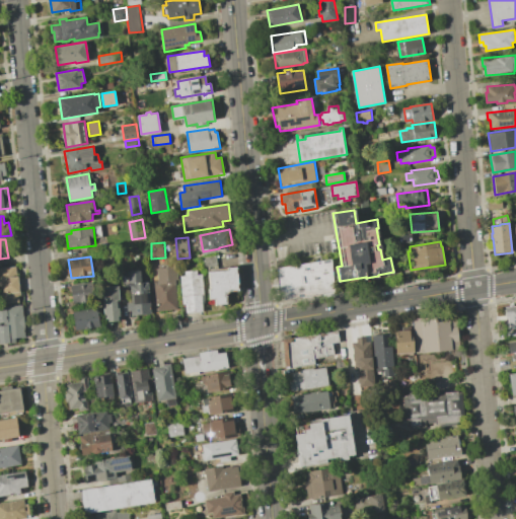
[(285,300),(281,269),(332,261),(337,265),(339,291),(285,300)]
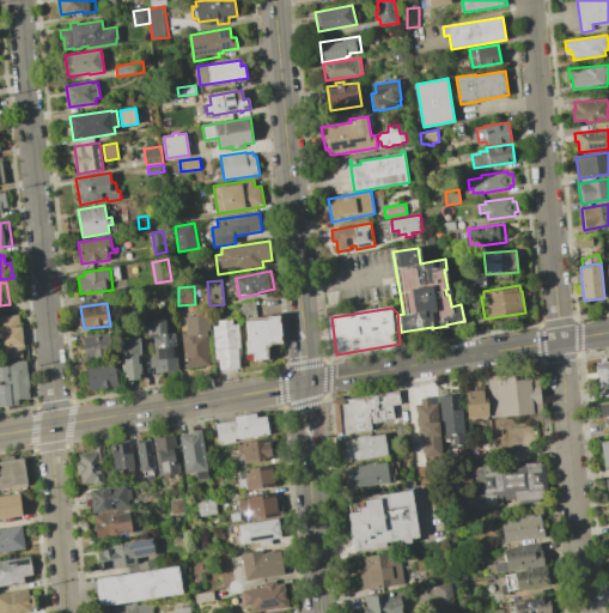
[(268,349),(269,359),(265,359),(265,360),(261,360),(261,359),(256,359),(255,352),(248,353),(247,341),(249,341),(247,315),(256,314),(257,317),(280,315),(282,343),(272,344),(268,349)]
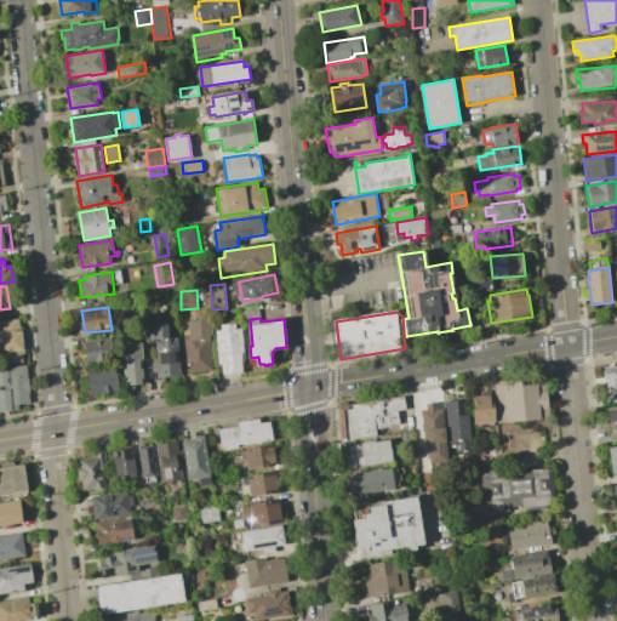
[(3,320),(21,319),(21,326),(23,326),(24,348),(26,348),(27,360),(6,363),(3,320)]
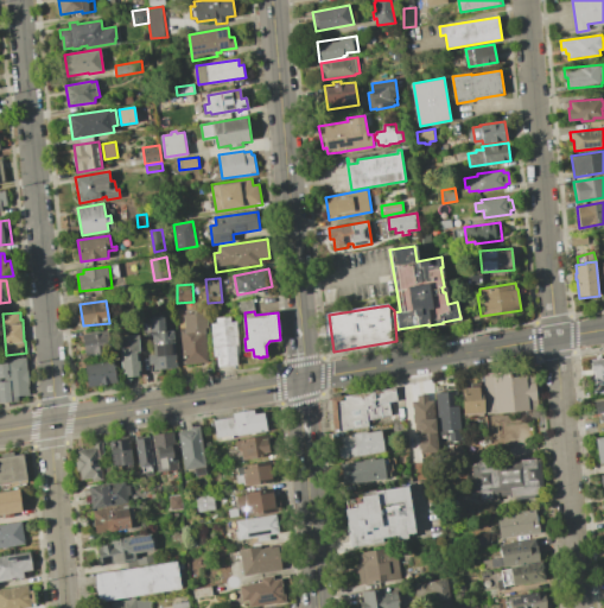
[(208,312),(209,328),(207,328),(210,361),(185,363),(182,328),(185,328),(184,315),(208,312)]
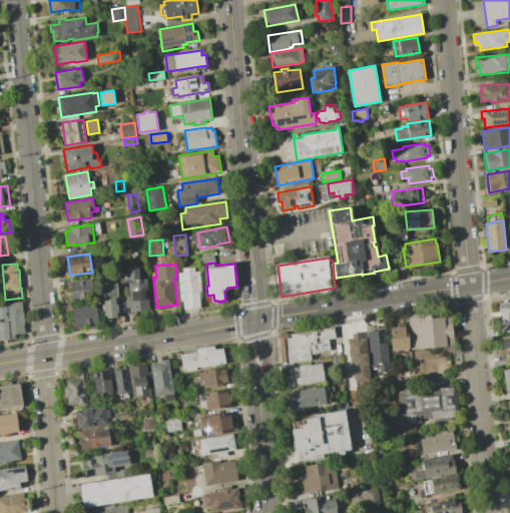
[(195,271),(200,271),(202,299),(200,299),(200,308),(184,309),(184,301),(181,301),(178,273),(183,272),(183,268),(195,267),(195,271)]
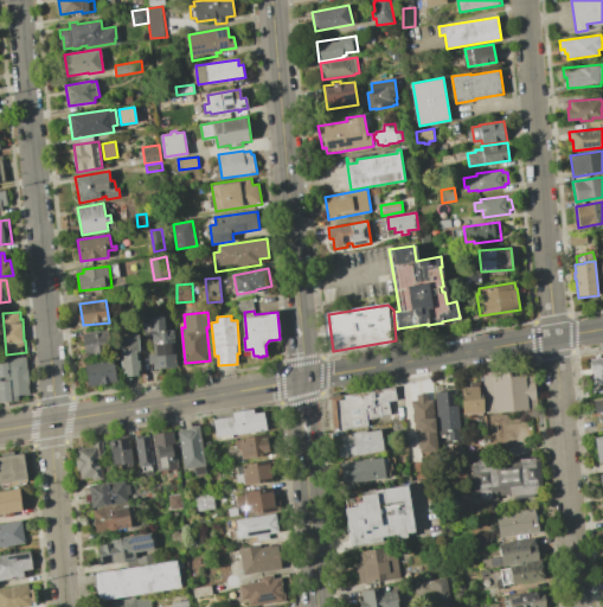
[(165,317),(167,331),(174,330),(178,366),(156,369),(155,363),(149,363),(148,355),(154,353),(151,318),(165,317)]
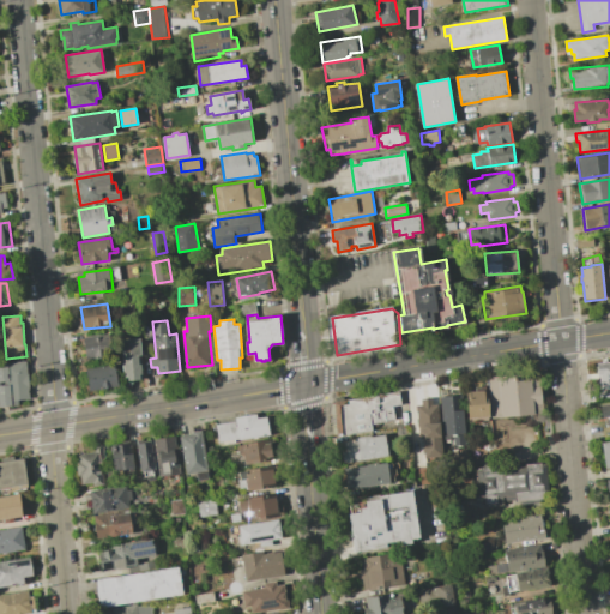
[(112,333),(115,355),(88,359),(84,338),(112,333)]
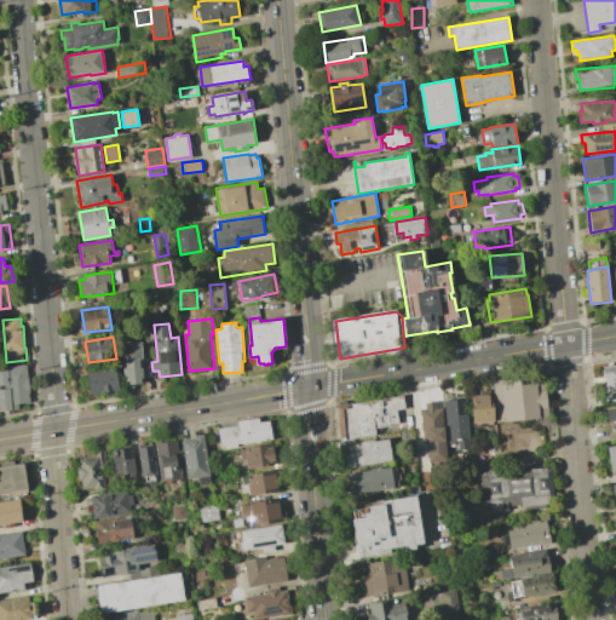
[(143,357),(140,357),(142,368),(144,368),(144,377),(143,377),(143,383),(126,384),(124,343),(142,342),(143,357)]
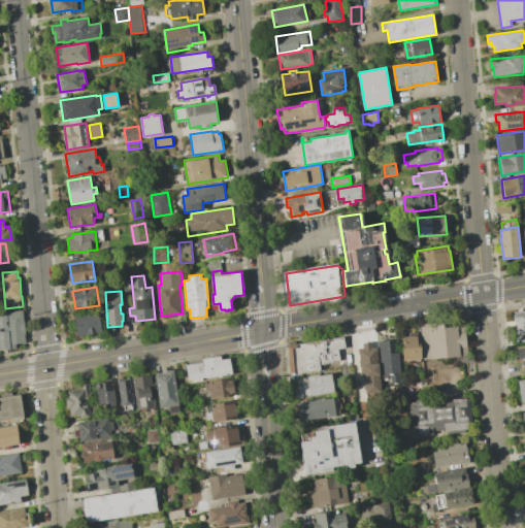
[(0,314),(9,314),(9,311),(24,310),(27,343),(10,344),(11,349),(0,349),(0,314)]
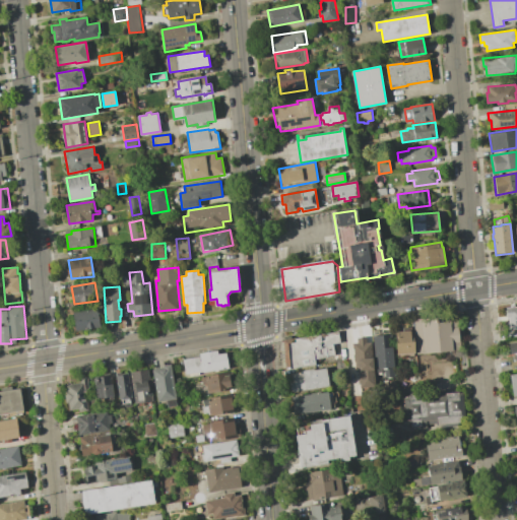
[(516,329),(510,330),(509,318),(508,318),(507,308),(516,307),(516,329)]
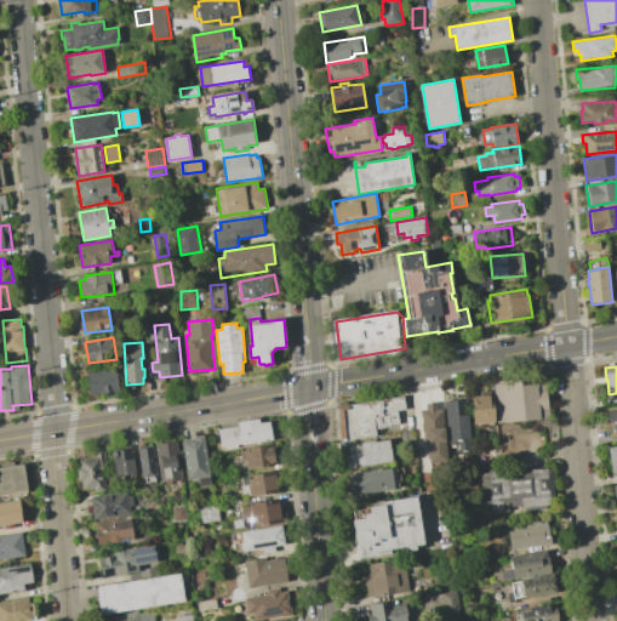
[(91,396),(87,372),(116,369),(120,391),(91,396)]
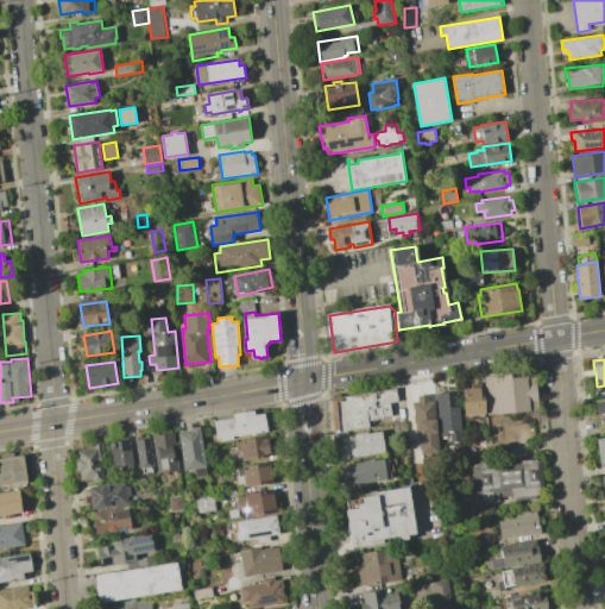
[(542,409),(490,414),(487,375),(539,370),(542,409)]
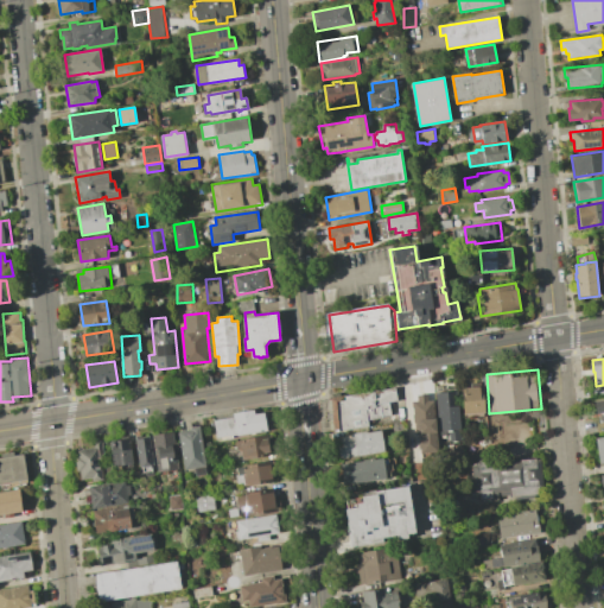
[(462,387),(483,386),(485,413),(464,415),(462,387)]
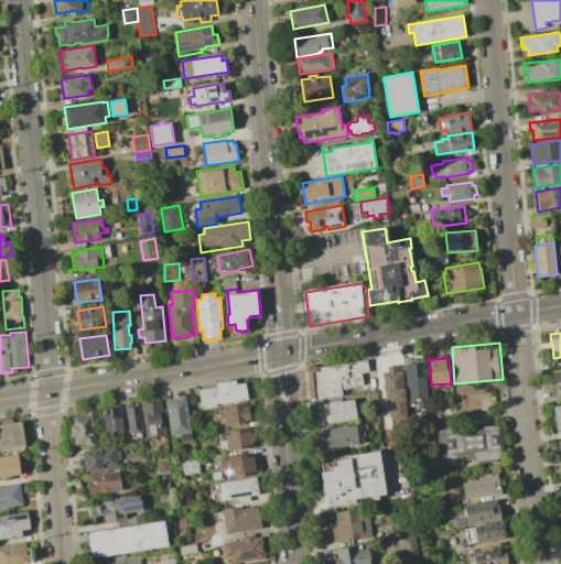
[(312,369),(373,360),(375,373),(367,375),(369,384),(346,389),(346,394),(314,399),(312,369)]
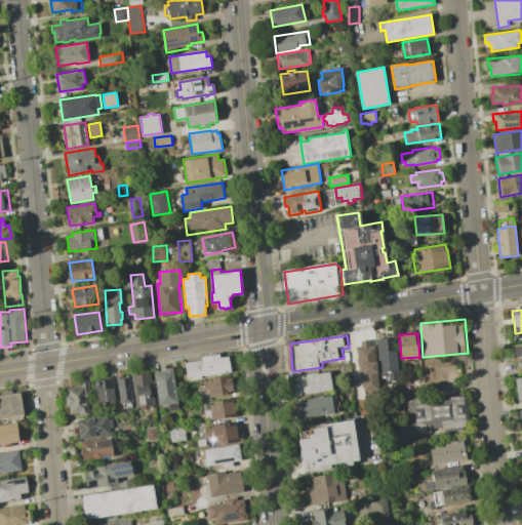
[(396,336),(400,379),(390,380),(390,371),(379,372),(376,338),(396,336)]
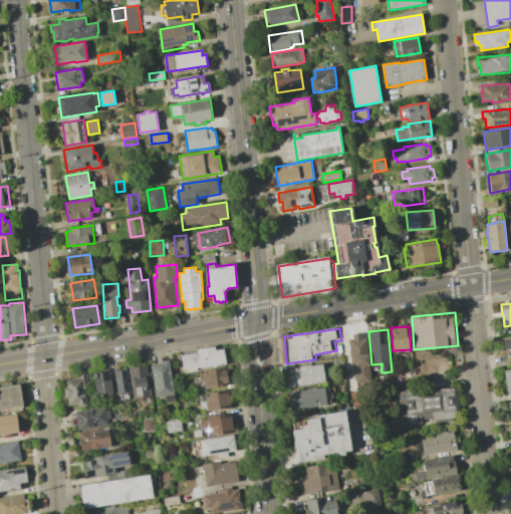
[(367,338),(370,381),(355,382),(354,366),(350,366),(349,339),(353,339),(352,333),(362,333),(362,338),(367,338)]
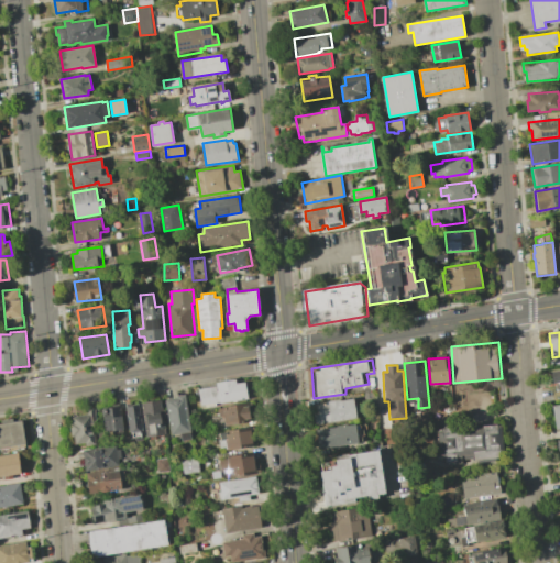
[(235,379),(237,383),(245,382),(249,399),(220,404),(220,403),(201,405),(198,389),(217,386),(216,383),(235,379)]
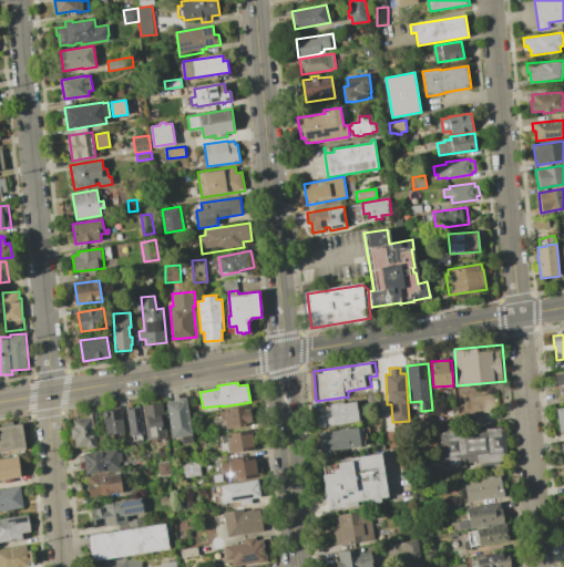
[(193,434),(194,442),(184,444),(183,436),(173,439),(166,402),(180,400),(178,398),(187,397),(194,434),(193,434)]
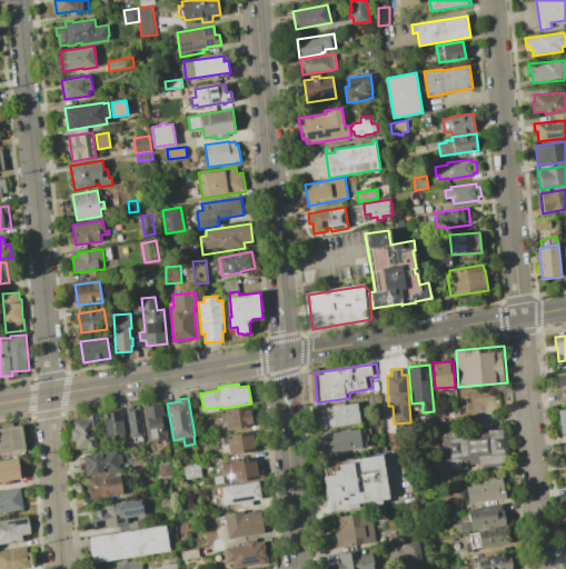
[(169,439),(149,442),(144,407),(164,403),(169,439)]
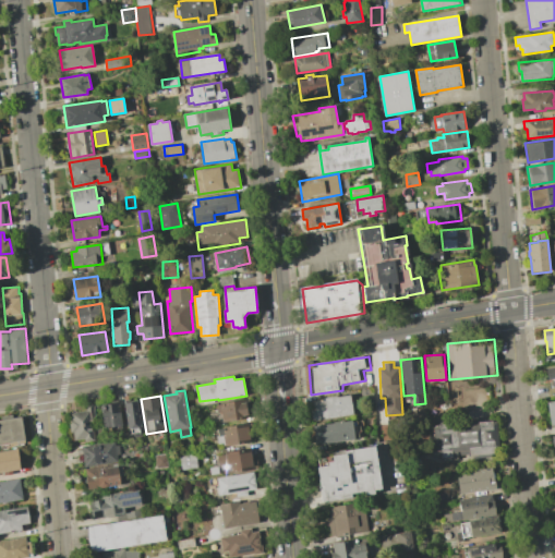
[(318,402),(321,411),(316,412),(317,421),(358,414),(354,396),(318,402)]
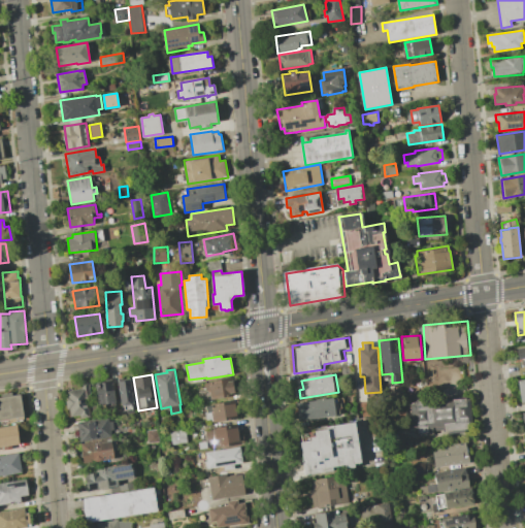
[(106,380),(113,378),(117,402),(99,405),(96,384),(106,382),(106,380)]
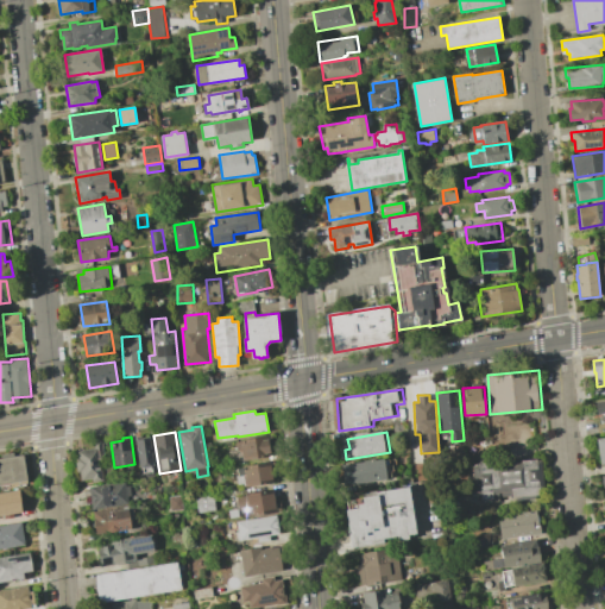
[(152,464),(153,469),(144,471),(143,465),(140,465),(137,438),(151,437),(155,464),(152,464)]
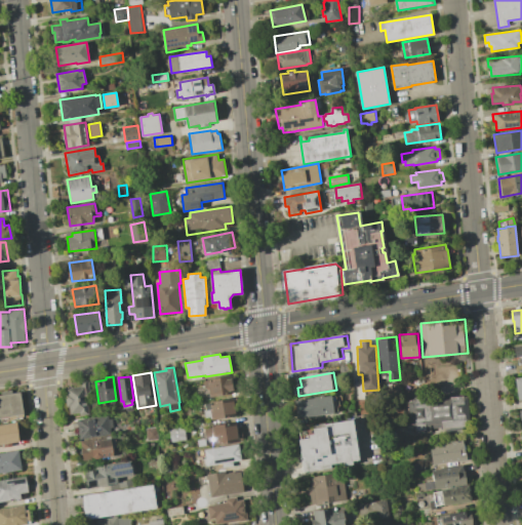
[(232,376),(234,394),(211,397),(209,388),(205,388),(204,380),(232,376)]
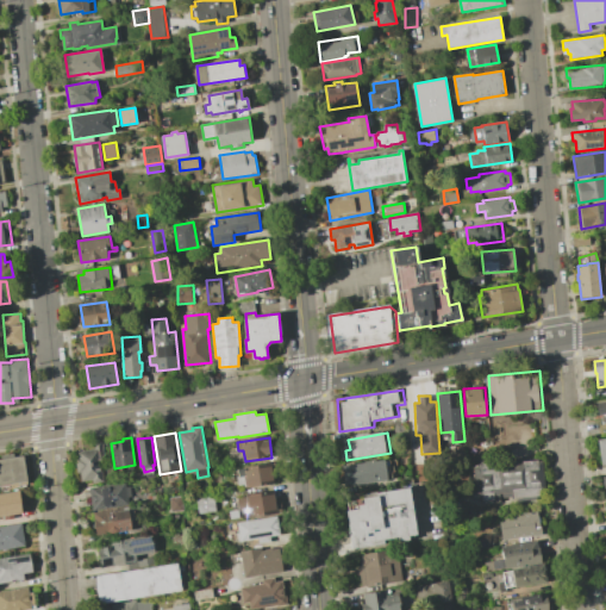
[(108,480),(93,483),(93,479),(81,480),(80,472),(77,472),(76,459),(79,459),(77,452),(94,449),(94,442),(102,441),(108,480)]
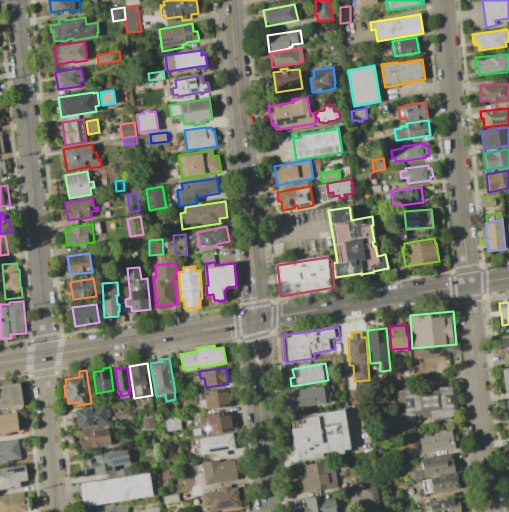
[(24,406),(9,408),(9,405),(0,406),(0,385),(20,382),(24,406)]
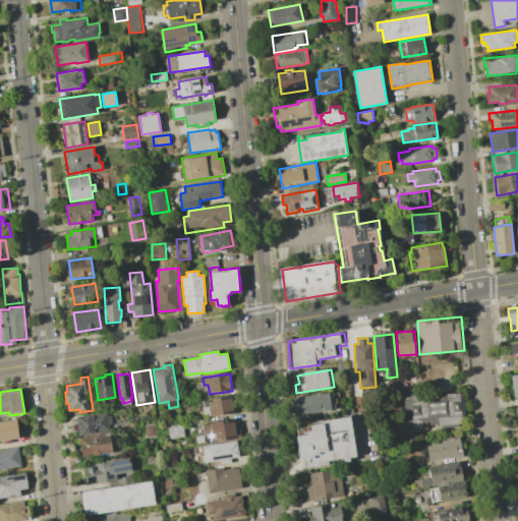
[(424,427),(424,429),(414,430),(414,428),(414,423),(410,423),(409,413),(413,413),(411,398),(411,393),(426,391),(427,396),(465,392),(467,407),(468,422),(461,423),(461,426),(444,427),(444,425),(424,427)]
